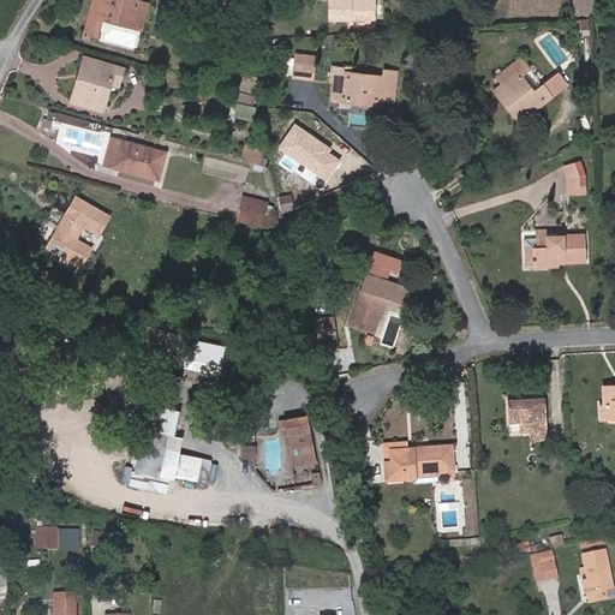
[(141,29),(148,4),(132,0),(91,0),(89,15),(100,18),(141,29)]
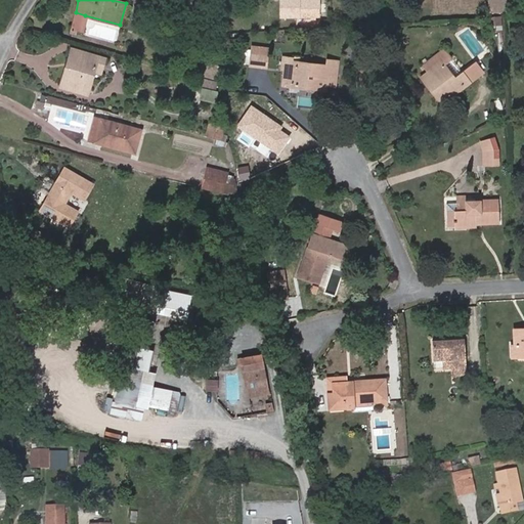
[(298,0),(279,0),(280,17),(311,16),(311,19),(316,19),(316,16),(320,16),(319,0),(299,0),(298,0)]
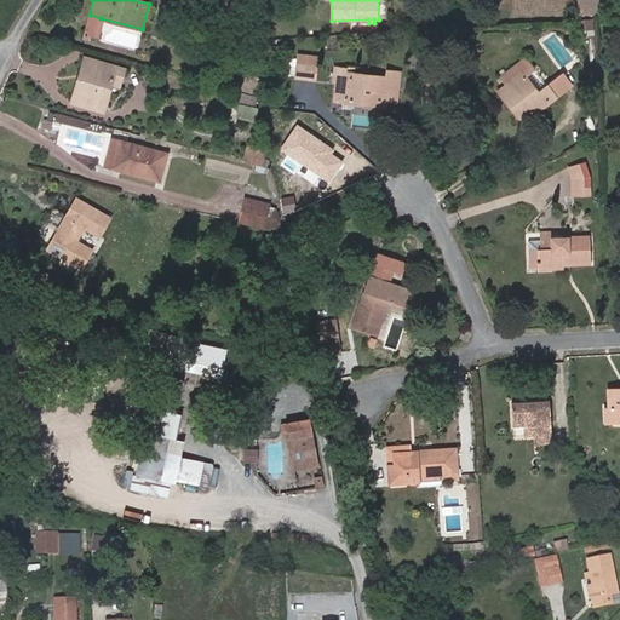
[(600,15),(600,0),(578,0),(579,16),(600,15)]
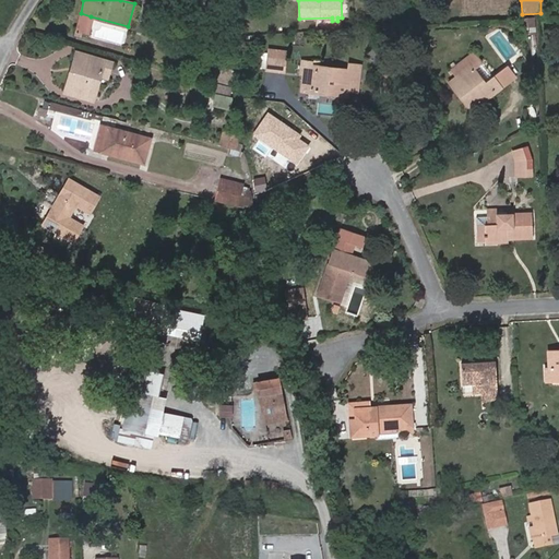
[(551,13),(549,0),(540,0),(540,13),(551,13)]
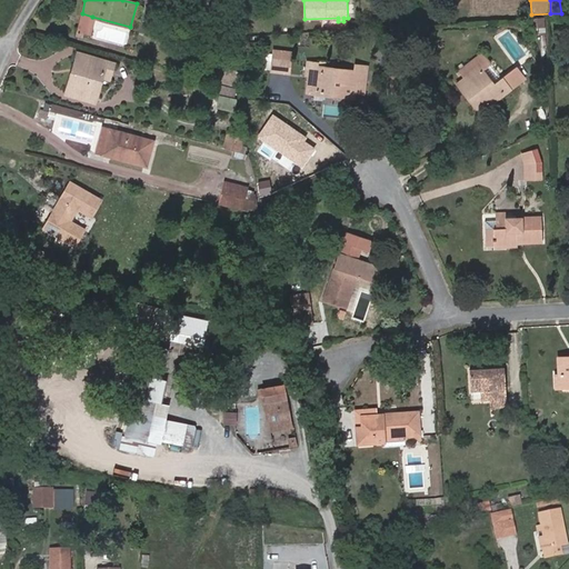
[(88,33),(92,17),(82,13),(76,36),(82,37),(83,31),(88,33)]
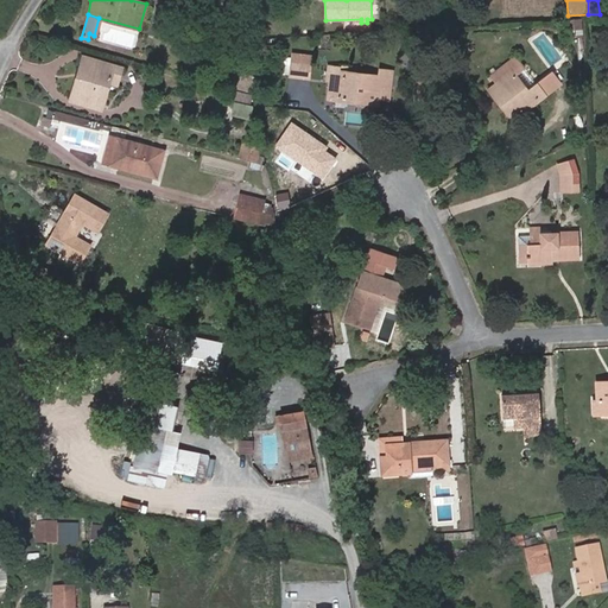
[(582,36),(581,19),(568,21),(568,25),(568,31),(574,30),(574,37),(577,37),(582,36)]
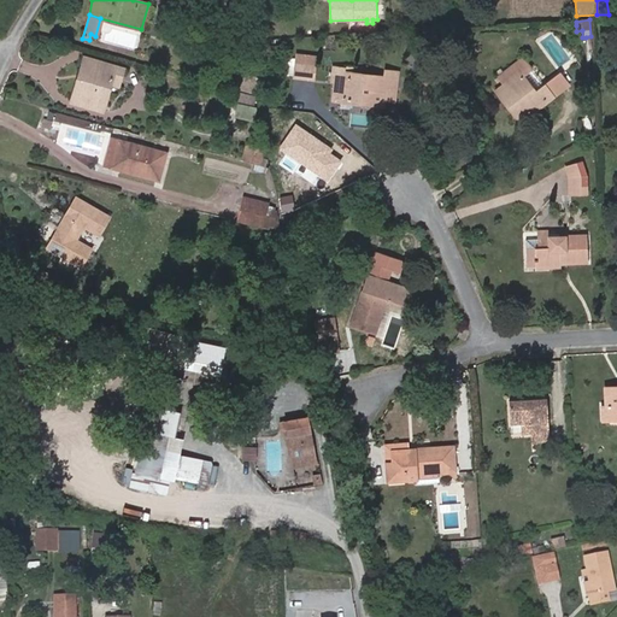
[(277,63),(280,47),(271,46),(269,62),(277,63)]
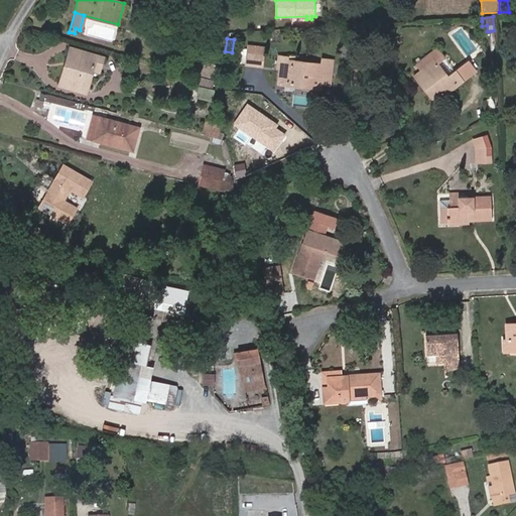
[(438,98),(468,75),(462,67),(447,77),(436,63),(452,51),(444,42),(417,63),(423,71),(419,74),(425,82),(427,81),(433,89),(431,90),(438,98)]
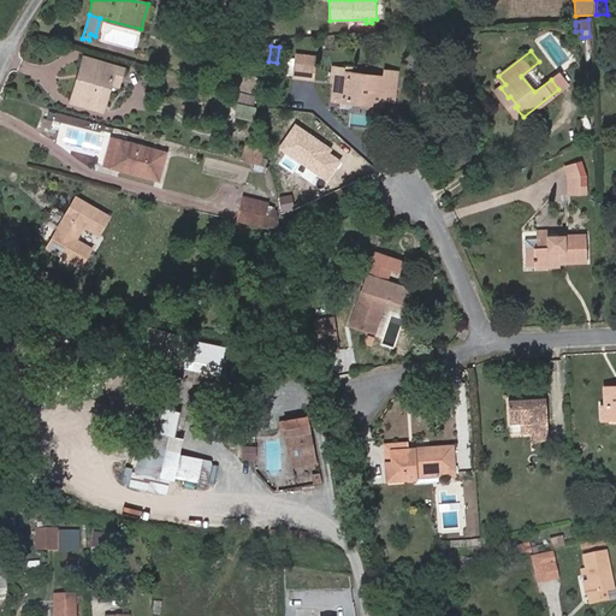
[(294,77),(296,54),(286,53),(284,76),(294,77)]
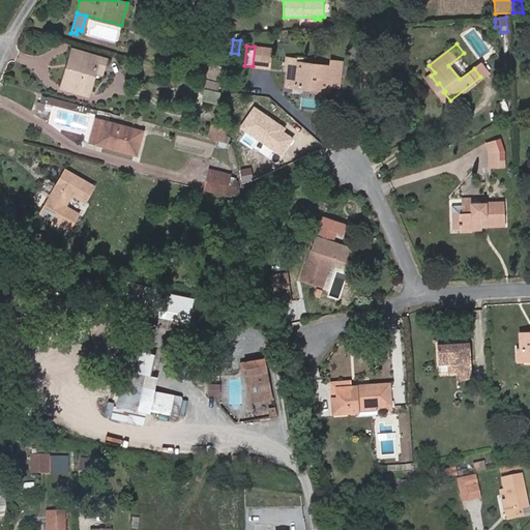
[(268,68),(271,49),(255,47),(253,66),(268,68)]
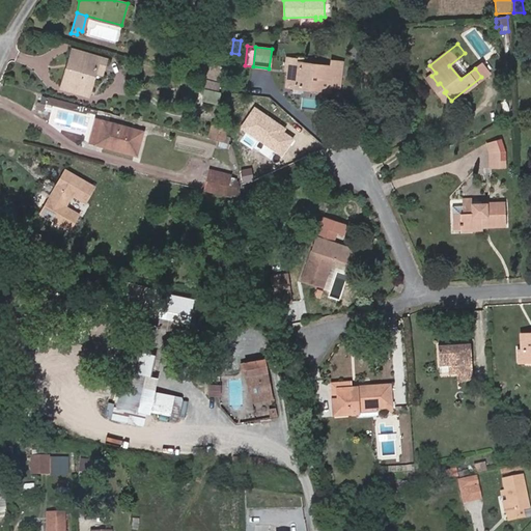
[(101,68),(104,60),(72,51),(68,62),(74,64),(67,85),(85,90),(92,70),(93,66),(101,68)]
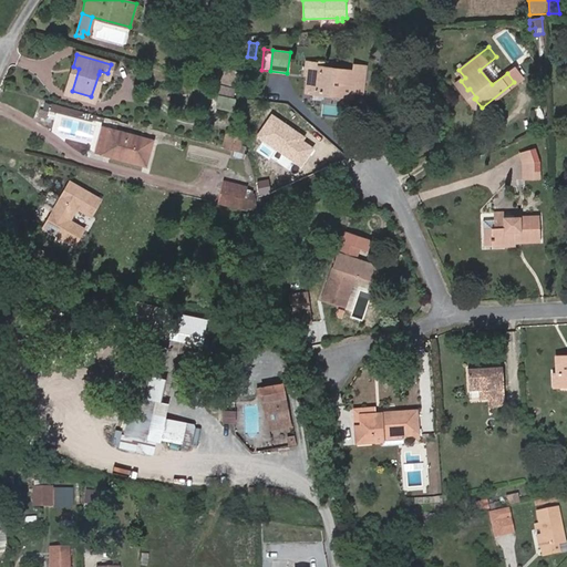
[(362,92),(366,66),(353,64),(353,71),(321,66),(316,66),(316,63),(307,62),(305,74),(307,74),(316,75),(315,92),(351,96),(351,91),(362,92)]
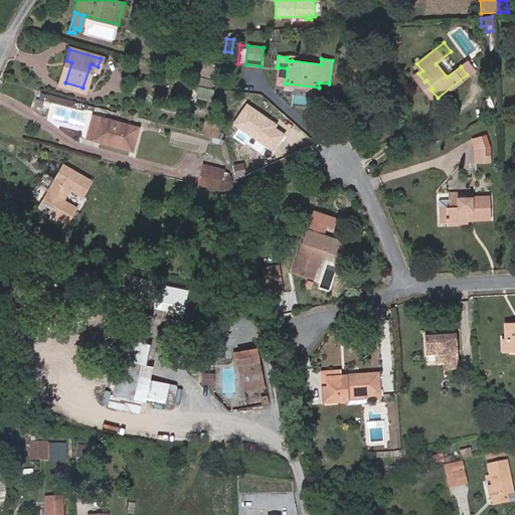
[(213,64),(185,57),(181,68),(209,76),(213,64)]
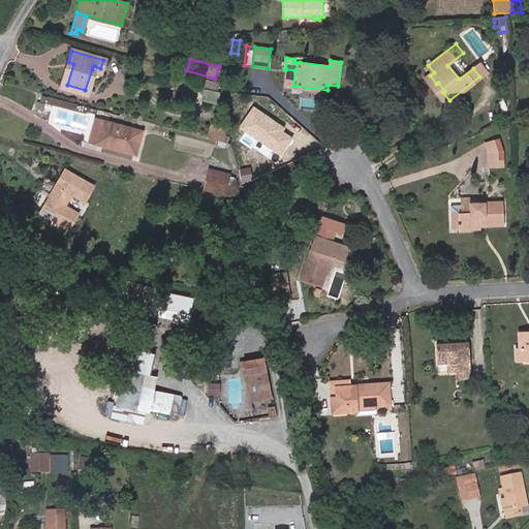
[(67,85),(73,64),(68,62),(62,86),(84,92),(85,90),(67,85)]
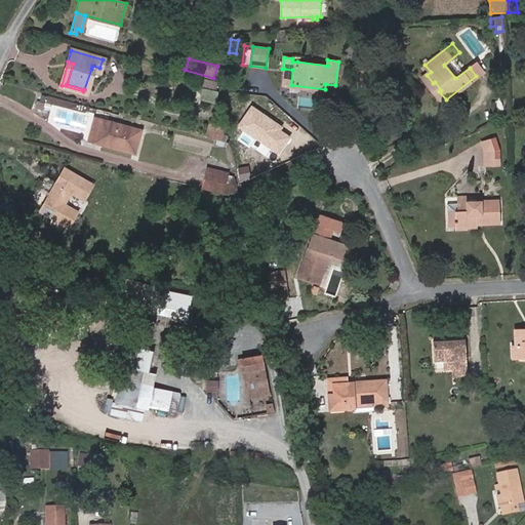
[(470,68),(476,76),(483,71),(476,62),(470,68)]
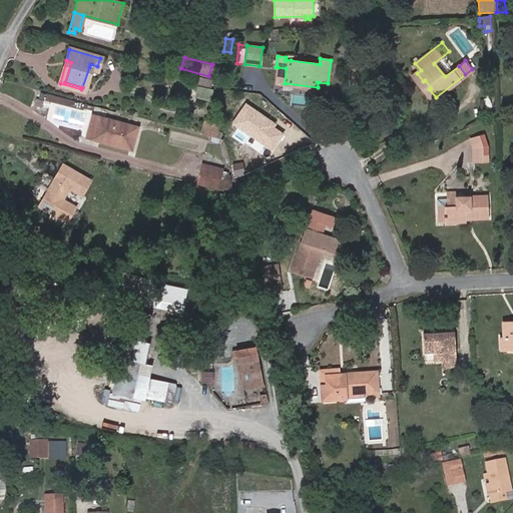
[(285,83),(286,68),(278,67),(277,82),(285,83)]
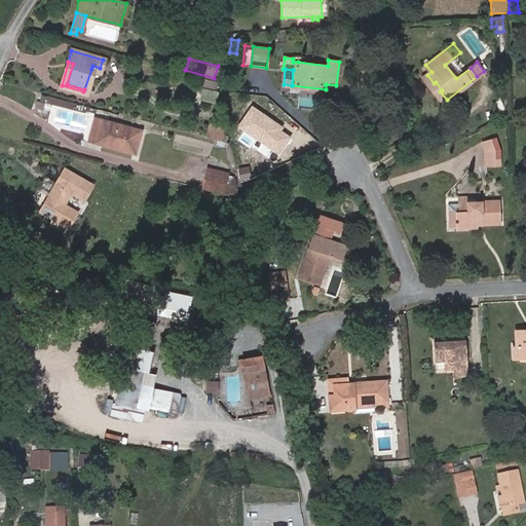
[(215,90),(218,82),(194,75),(191,87),(202,90),(203,87),(215,90)]
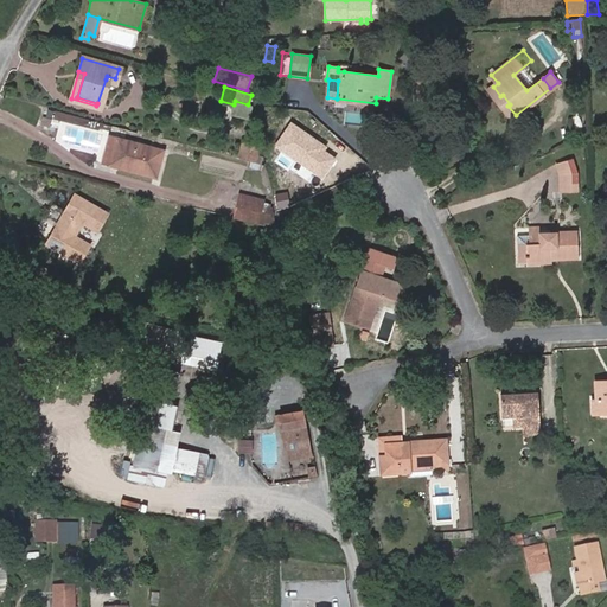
[(500,96),(493,87),(489,90),(511,119),(516,115),(508,106),(510,104),(503,95),(500,96)]
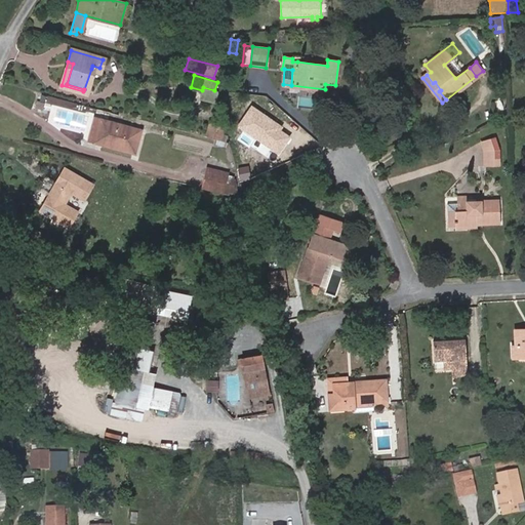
[(215,104),(218,91),(214,90),(203,87),(202,90),(200,98),(215,104)]
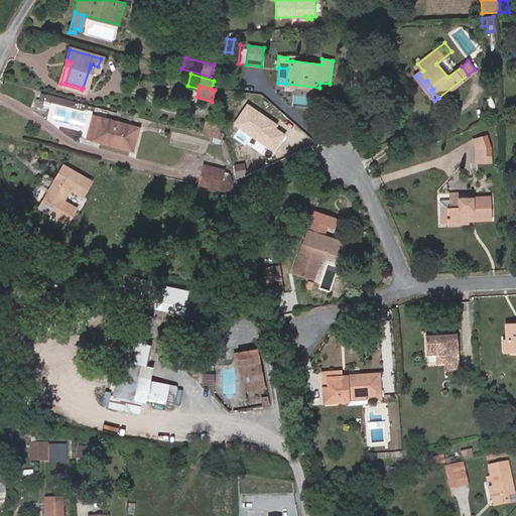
[(41,108),(43,101),(37,99),(35,107),(41,108)]
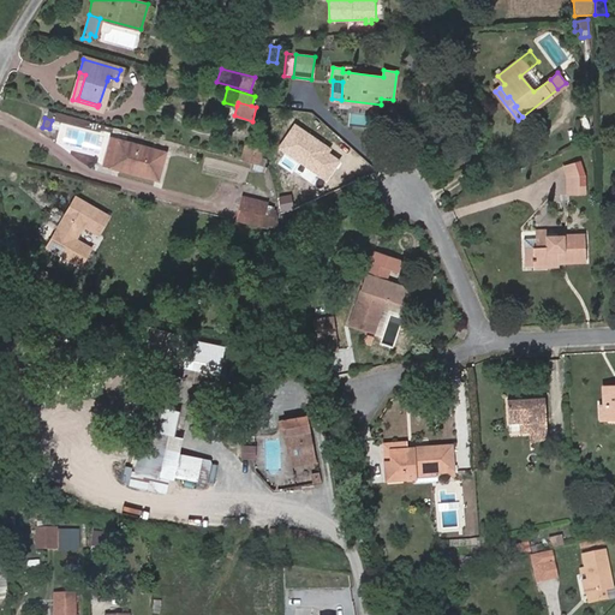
[(118,143),(118,142),(111,139),(103,165),(112,167),(118,143)]
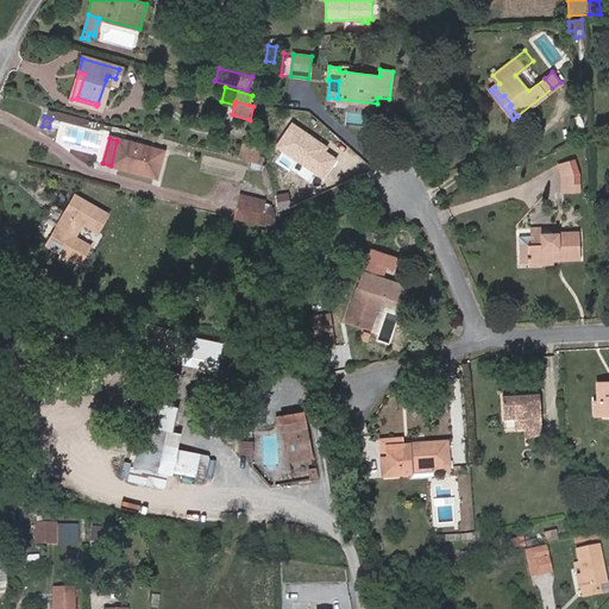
[(257,163),(262,145),(243,140),(239,158),(257,163)]
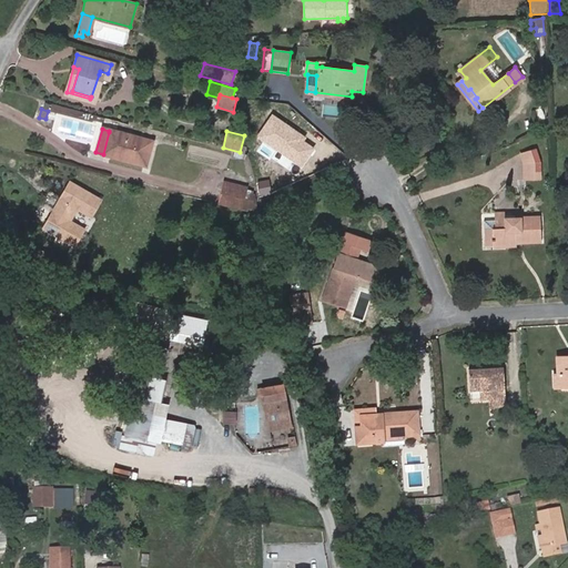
[(145,165),(151,144),(109,132),(103,154),(145,165)]
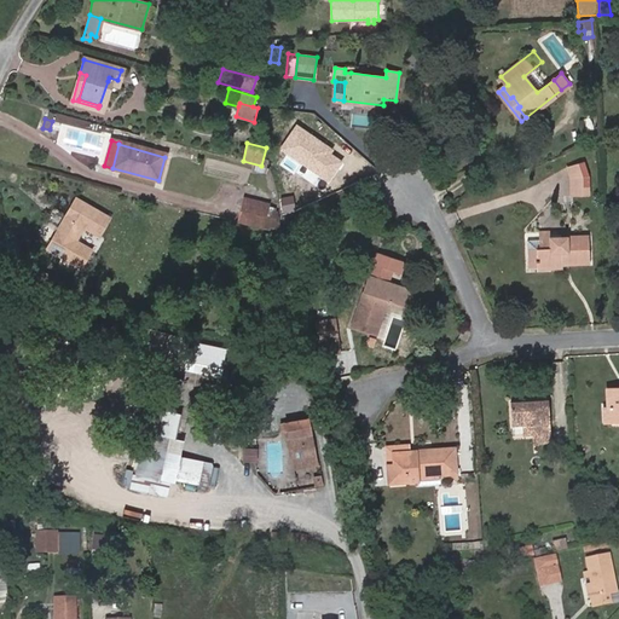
[(588,177),(583,162),(567,167),(572,179),(588,177)]
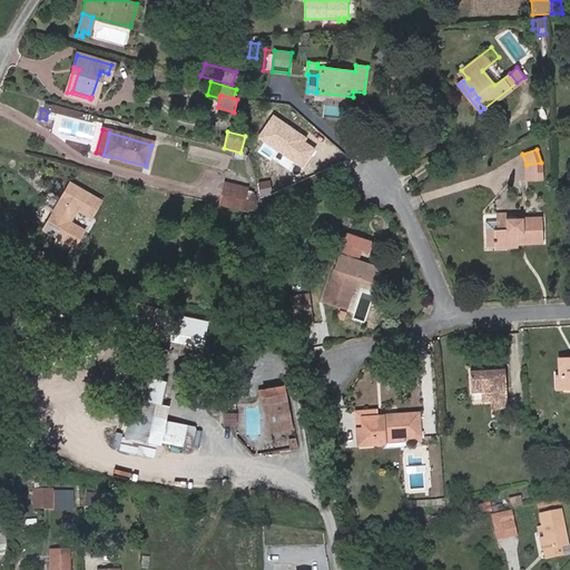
[(542,179),(541,163),(527,165),(527,179),(542,179)]
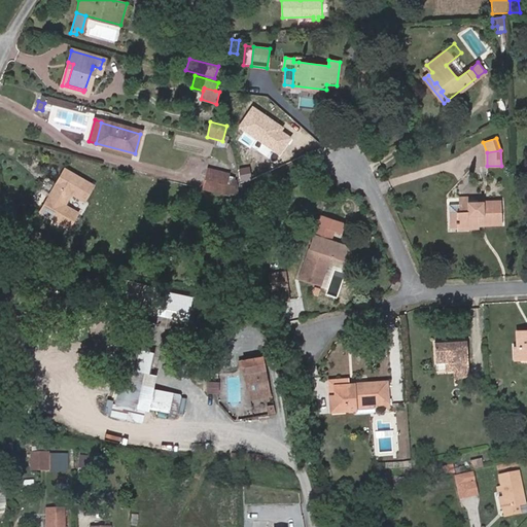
[(93,185),(65,169),(40,211),(68,227),(77,213),(64,206),(71,192),(84,201),(93,185)]
